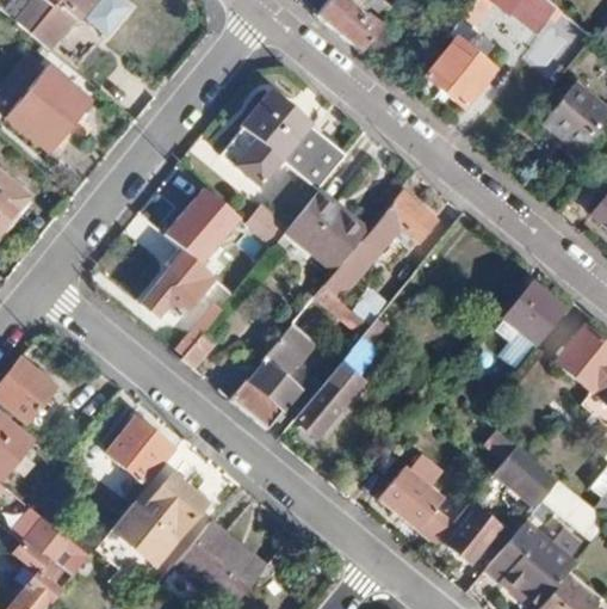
[(26,0),(14,16),(30,29),(54,0),(26,0)]
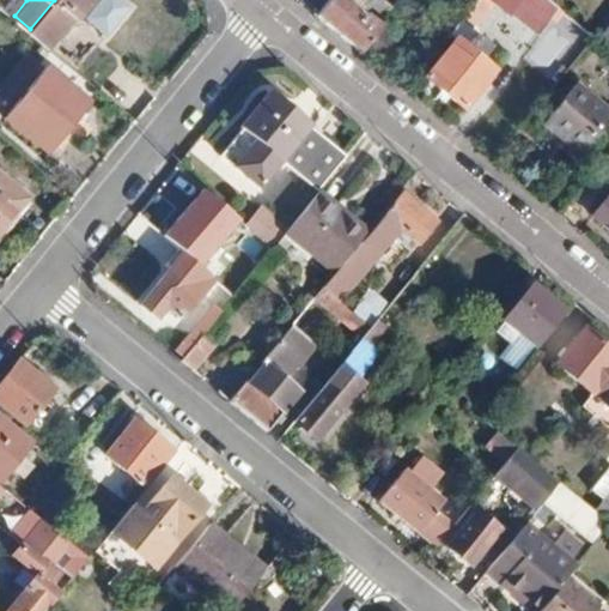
[(79,13),(108,37),(131,10),(119,0),(54,0),(30,29),(52,47),(79,13)]
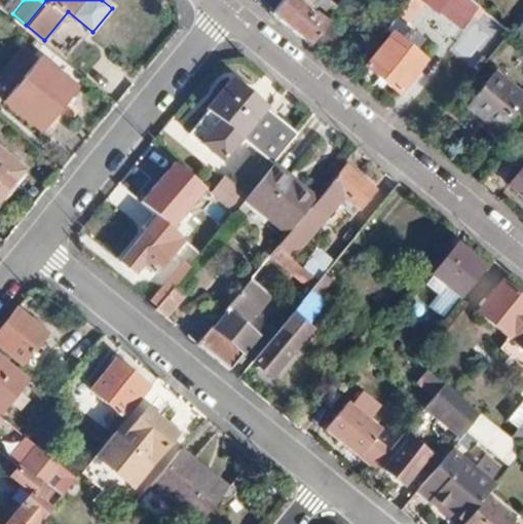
[(285,0),(273,14),(311,45),(327,26),(315,15),(314,17),(293,0),(285,0)]
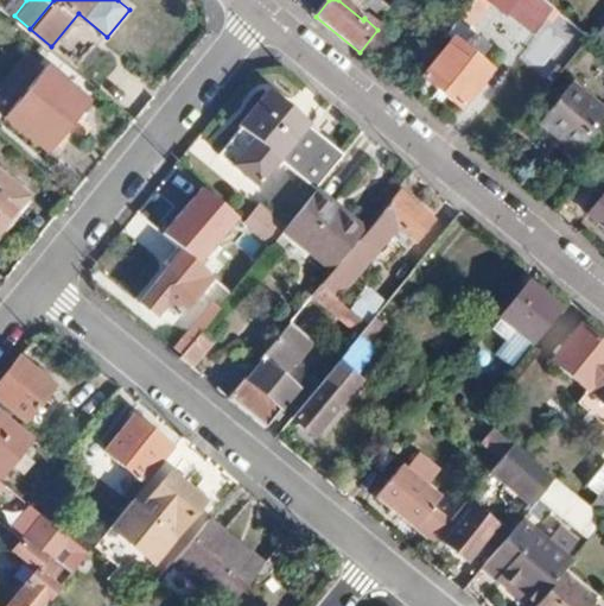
[(393,11),(380,0),(361,0),(386,20),(393,11)]
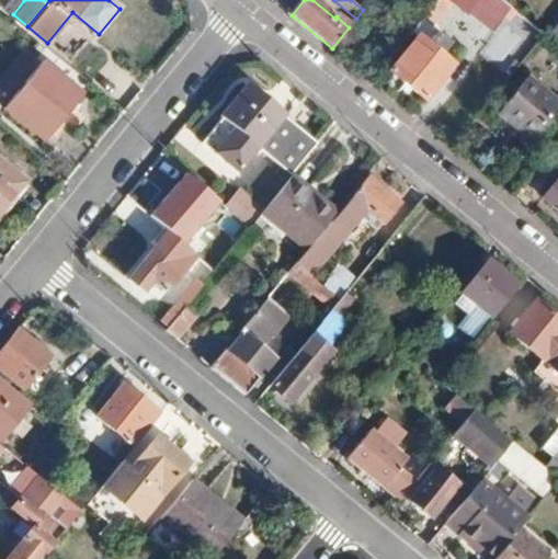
[(445,0),(465,15),(477,0),(445,0)]
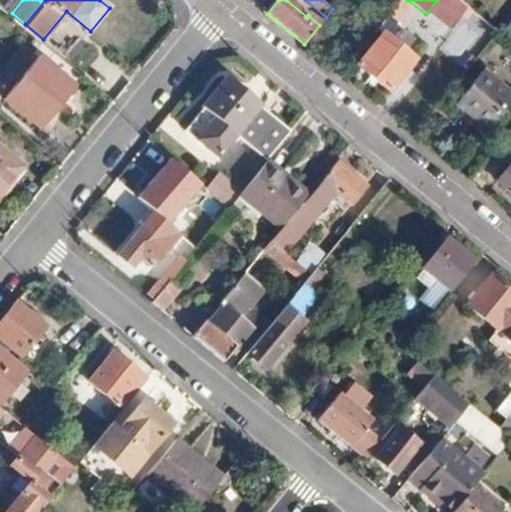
[(415,59),(404,50),(413,39),(402,31),(394,41),(384,32),(357,63),(389,89),(415,59)]
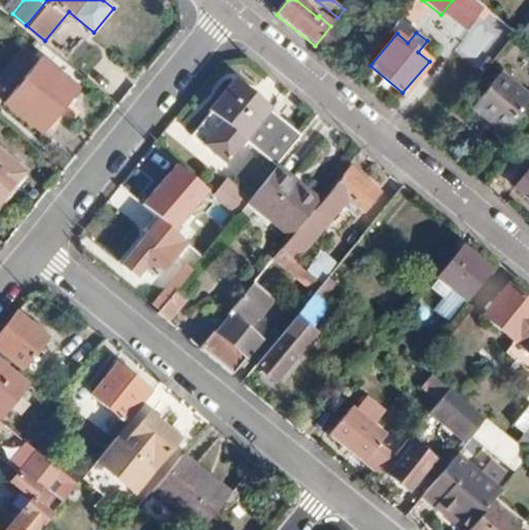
[(16,81),(34,55),(25,48),(6,74),(16,81)]
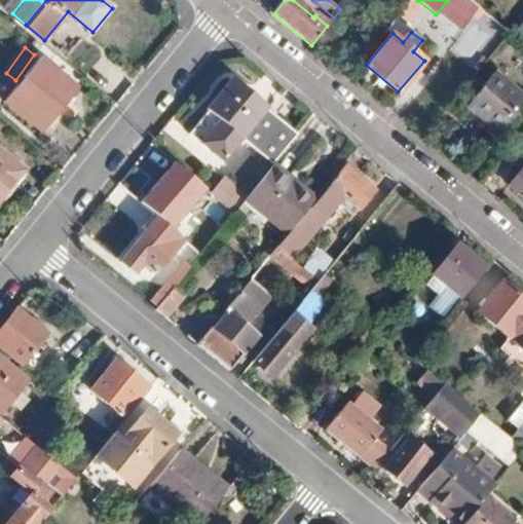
[(80,88),(43,58),(7,101),(44,131),(80,88)]
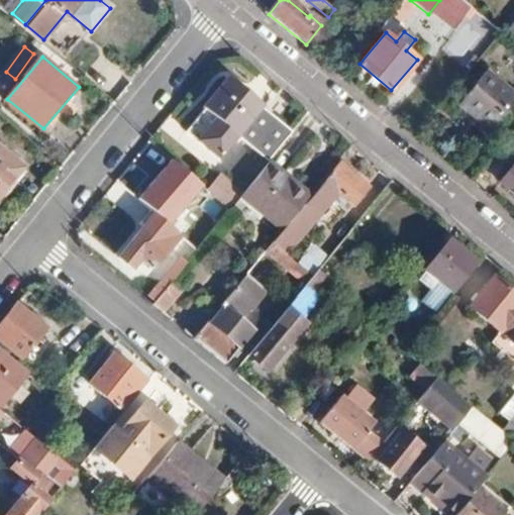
[(461,102),(493,127),(513,100),(513,91),(487,70),(461,102)]
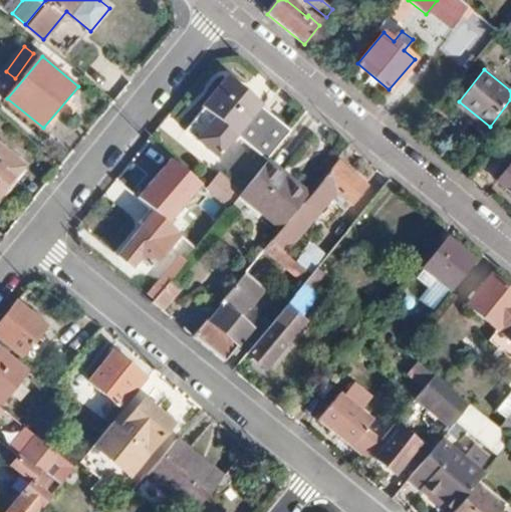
[(228,80),(205,108),(239,137),(266,159),(289,131),(228,80)]
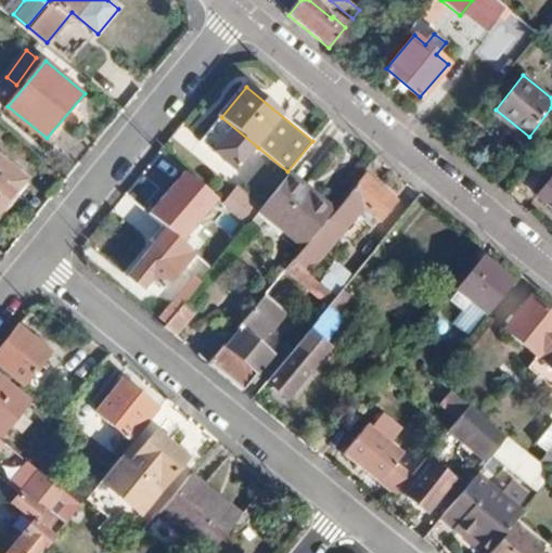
[(221,117),(202,142),(240,170),(258,148),(221,117)]
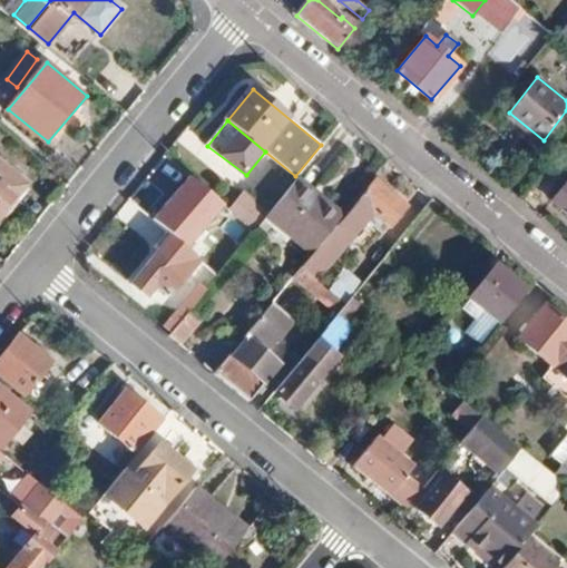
[(0,215),(27,184),(0,162),(0,215)]
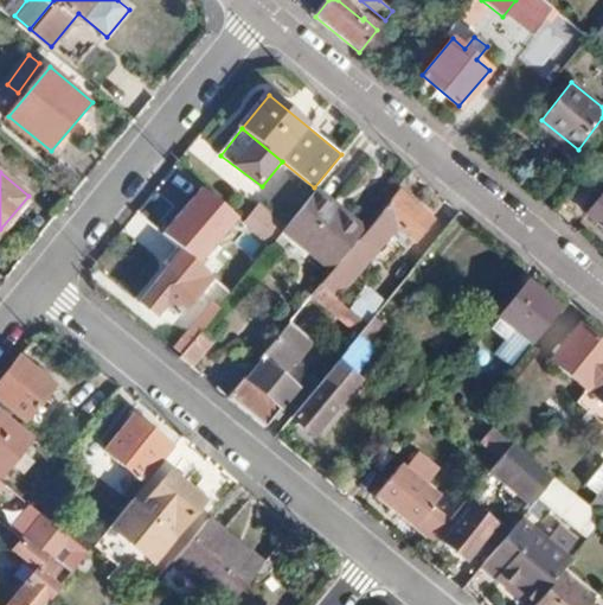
[(198,184),(165,225),(203,258),(237,217),(198,184)]
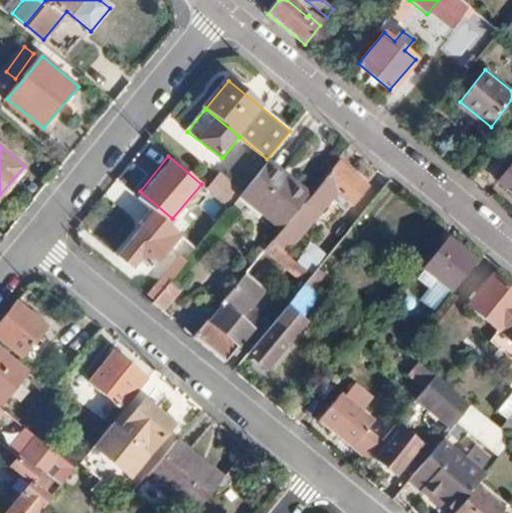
[(309,192),(267,159),(237,195),(280,229),(309,192)]
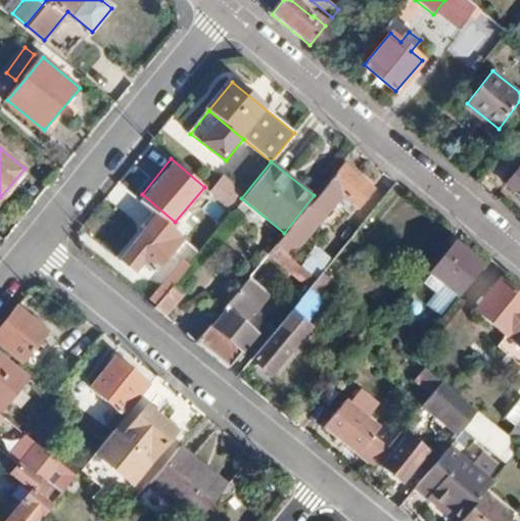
[(344,164),(312,205),(324,217),(345,191),(363,203),(374,190),(344,164)]
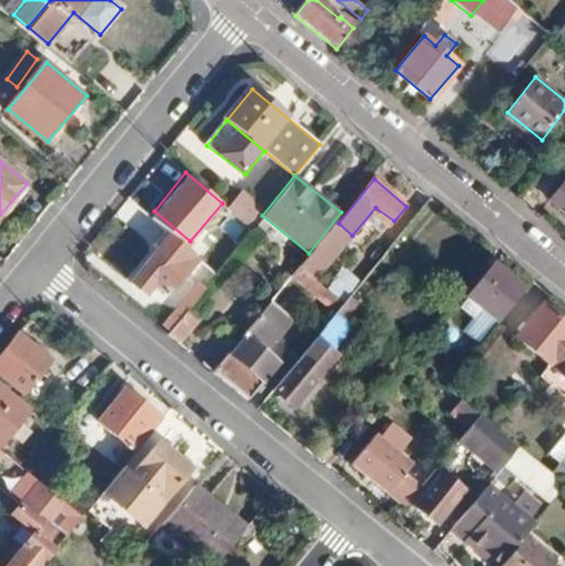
[(564,182),(563,181),(548,200),(564,212),(564,182)]
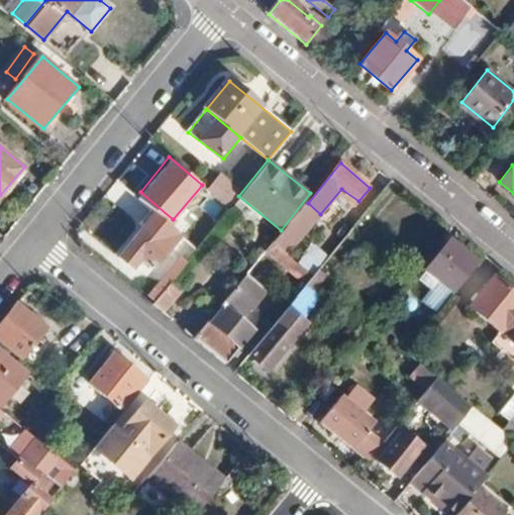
[(221,172),(208,188),(226,203),(240,187),(221,172)]
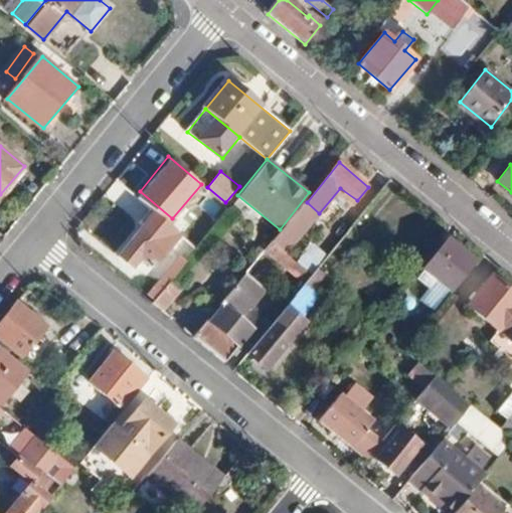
[(147,224),(121,255),(134,267),(142,258),(155,268),(172,247),(163,239),(174,226),(152,207),(141,219),(147,224)]
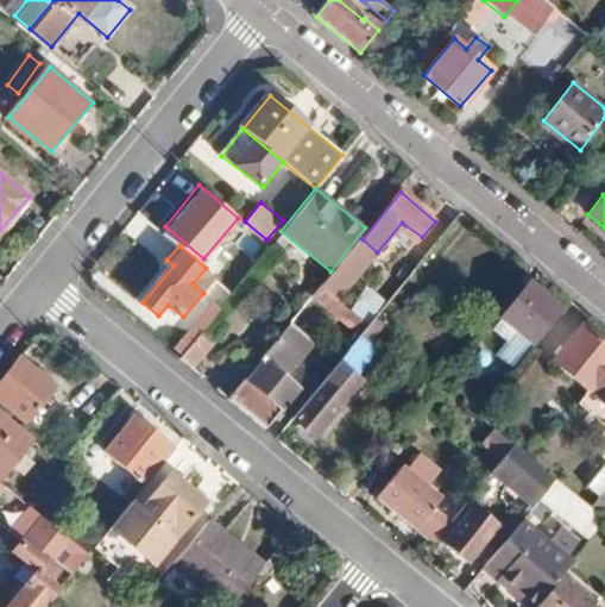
[(503,340),(511,337),(527,351),(562,310),(530,282),(496,324),(493,330),(496,337),(503,340)]
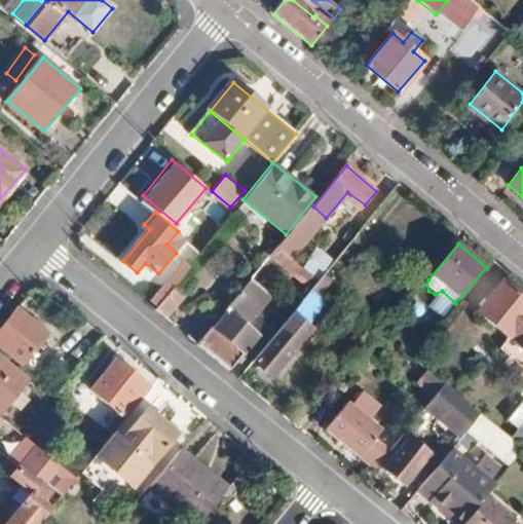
[(152,299),(160,305),(176,285),(191,265),(184,260),(152,299)]
